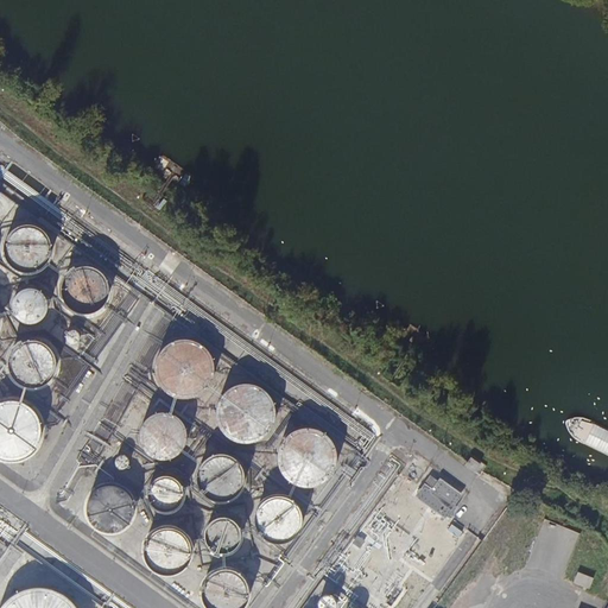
[(51,253),(51,248),(51,244),(50,240),(48,235),(44,232),(40,229),(36,227),(31,226),(26,226),(21,227),(17,229),(13,232),(10,235),(7,239),(6,244),(5,248),(6,253),(7,258),(10,263),(13,266),(17,268),(21,271),(26,272),(31,272),(36,271),(39,268),(44,266),(46,263),(49,258),(51,253)]
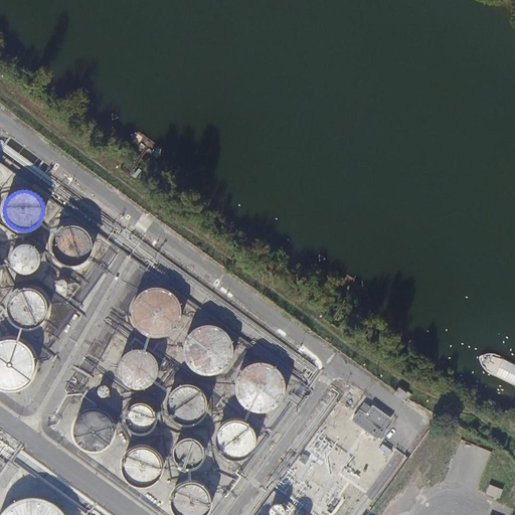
[(91,249),(92,245),(91,240),(90,236),(87,232),(83,229),(79,227),(75,226),(70,225),(66,226),(62,228),(58,231),(55,234),(53,238),(52,243),(52,247),(53,251),(55,255),(58,260),(62,263),(66,264),(70,265),(75,265),(79,264),(83,261),(87,258),(90,253),(91,249)]
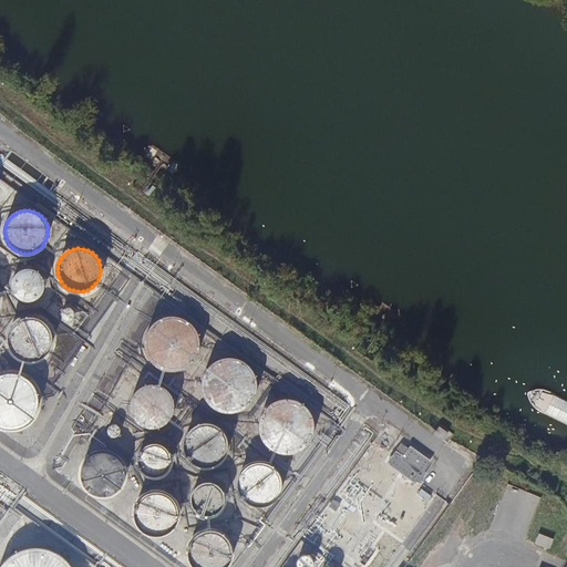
[(44,289),(44,286),(44,281),(43,278),(41,275),(38,271),(34,270),(31,269),(28,268),(23,269),(20,270),(17,272),(14,276),(12,279),(11,284),(11,287),(12,290),(14,294),(17,297),(20,299),(23,301),(27,301),(31,301),(34,300),(38,298),(41,296),(43,292),(44,289)]
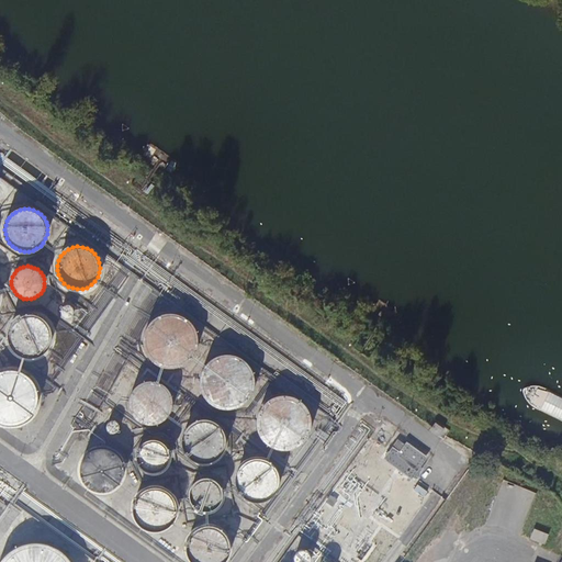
[(72,314),(72,312),(72,310),(71,307),(69,306),(67,306),(66,306),(64,307),(63,308),(62,311),(62,313),(63,314),(64,316),(65,317),(67,317),(69,316),(71,315),(72,314)]
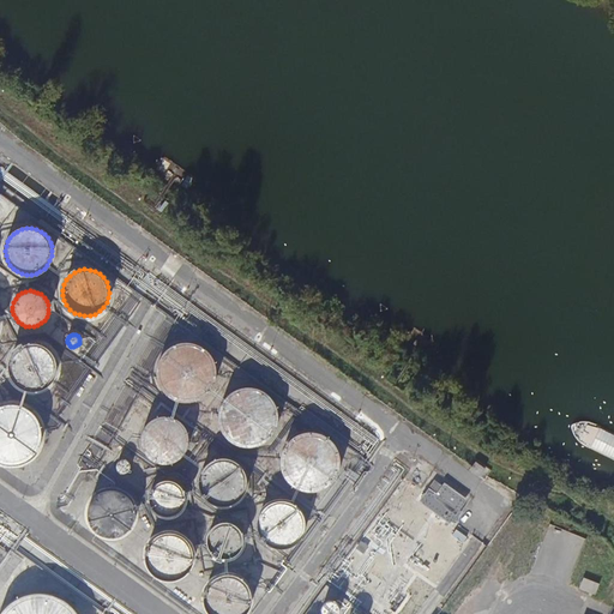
[(55,372),(56,367),(55,362),(54,357),(52,353),(48,349),(43,347),(38,344),(34,343),(29,344),(24,345),(19,348),(16,351),(12,355),(10,360),(8,365),(8,369),(10,374),(12,379),(14,384),(19,387),(24,390),(29,391),(34,391),(38,390),(43,389),(48,385),(52,381),(54,377),(55,372)]
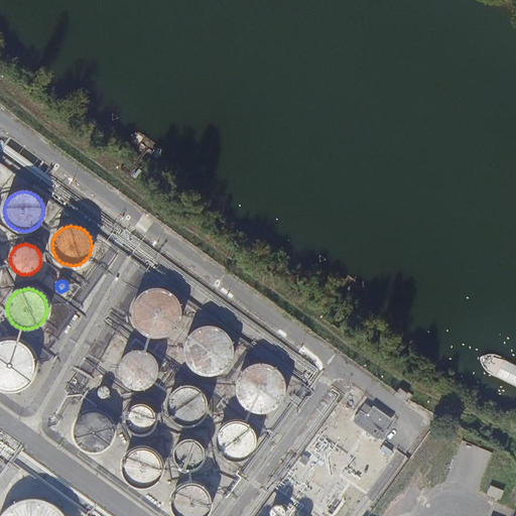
[(181,318),(181,313),(181,308),(179,303),(177,299),(174,295),(170,292),(165,290),(160,289),(156,289),(151,289),(146,291),(142,294),(138,297),(135,301),(133,306),(132,311),(132,316),(133,320),(135,326),(138,330),(142,333),(146,336),(151,338),(155,339),(160,338),(165,337),(170,335),(174,332),(177,328),(179,324),(181,318)]
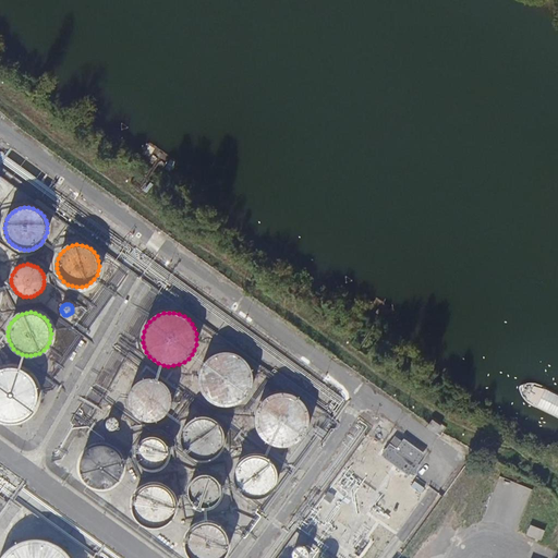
[(252,385),(253,379),(252,375),(251,371),(249,366),(246,362),(243,359),(239,356),(234,354),(230,353),(225,353),(220,353),(216,355),(211,358),(207,360),(204,364),(202,368),(201,373),(199,377),(199,381),(199,387),(202,391),(204,396),(207,399),(211,402),(215,404),(220,405),(225,407),(229,407),(234,405),(239,403),(242,401),(246,398),(249,393),(251,389),(252,385)]
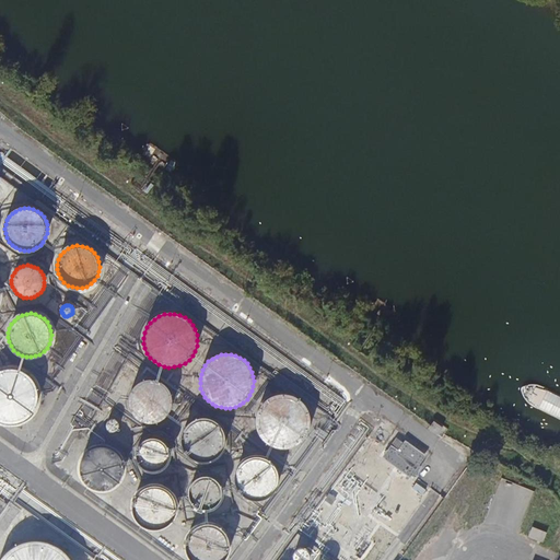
[(36,403),(37,397),(36,392),(35,386),(33,382),(28,377),(24,374),(20,371),(14,370),(9,370),(3,371),(0,371),(0,422),(2,423),(8,424),(13,424),(19,423),(24,420),(28,417),(32,412),(35,408),(36,403)]
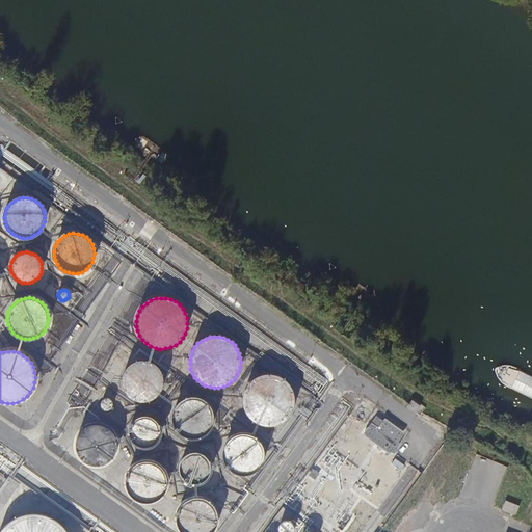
[(163,386),(164,381),(163,377),(162,373),(160,369),(157,366),(153,363),(149,362),(144,361),(139,361),(135,362),(131,364),(128,367),(125,371),(124,374),(123,379),(123,383),(123,388),(125,392),(128,396),(131,399),(135,401),(139,402),(144,402),(149,401),(153,400),(157,397),(160,394),(162,391),(163,386)]
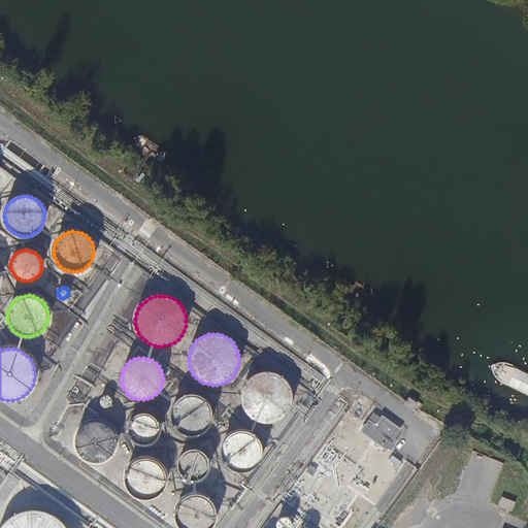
[(292,403),(293,398),(292,393),(291,388),(288,384),(285,380),(281,376),(276,374),(271,373),(266,372),(261,373),(257,375),(252,377),(249,382),(245,386),(243,390),(242,395),(242,400),(243,405),(245,410),(248,415),(252,418),(256,421),(261,423),(266,423),(271,423),(275,422),(281,420),(285,417),(288,413),(291,408),(292,403)]
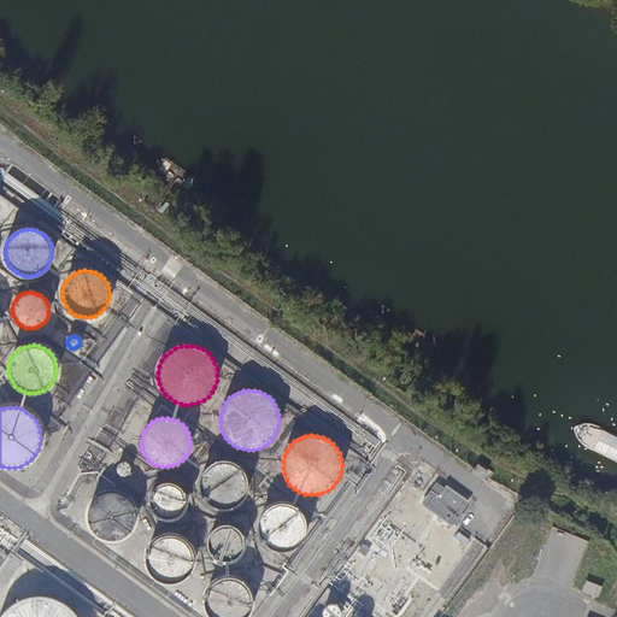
[(130,471),(130,469),(130,468),(129,465),(127,464),(124,463),(123,464),(121,464),(119,466),(118,469),(118,471),(119,472),(121,475),(123,476),(125,476),(127,475),(129,474),(130,471)]
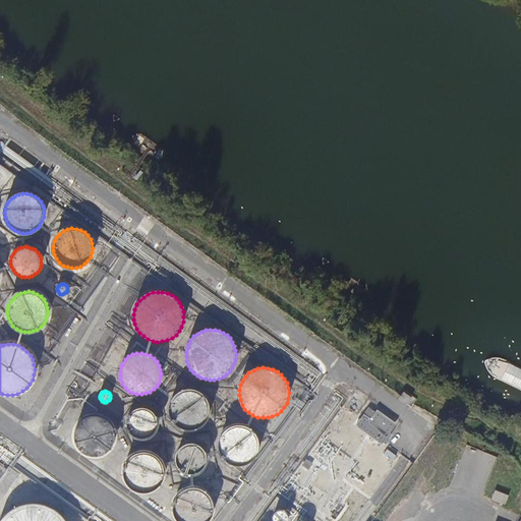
[(209,414),(209,410),(209,406),(208,402),(206,399),(203,396),(199,393),(195,391),(191,391),(187,391),(183,391),(179,393),(175,395),(173,398),(171,402),(169,406),(169,410),(169,414),(170,418),(172,422),(175,425),(179,427),(182,429),(186,430),(190,430),(195,429),(198,427),(203,425),(205,422),(208,418),(209,414)]
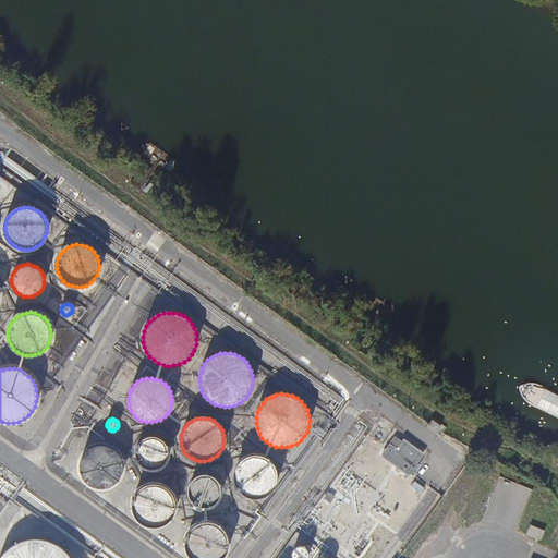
[(436,438),(441,432),(433,426),(427,433),(436,438)]
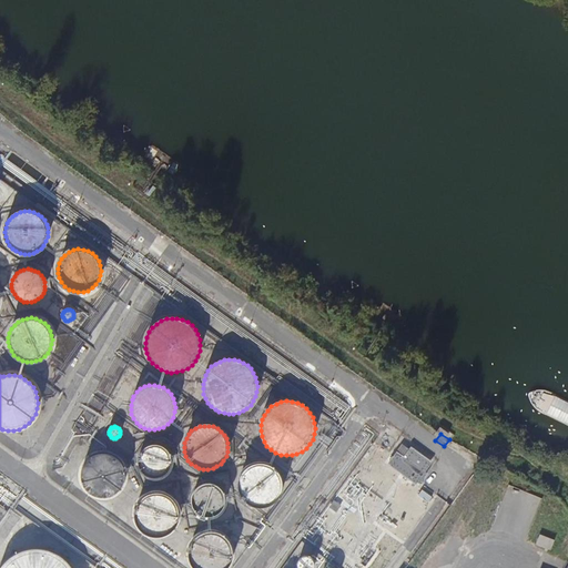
[(404,442),(397,450),(404,456),(412,447),(404,442)]
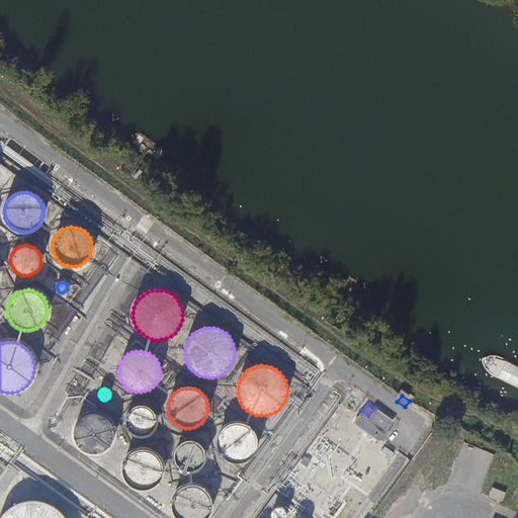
[(156,425),(157,421),(156,418),(155,414),(153,411),(150,409),(146,407),(143,407),(139,407),(136,408),(133,410),(130,413),(127,416),(126,419),(126,423),(127,427),(130,430),(133,433),(136,434),(139,436),(143,436),(146,435),(150,434),(153,431),(155,428),(156,425)]
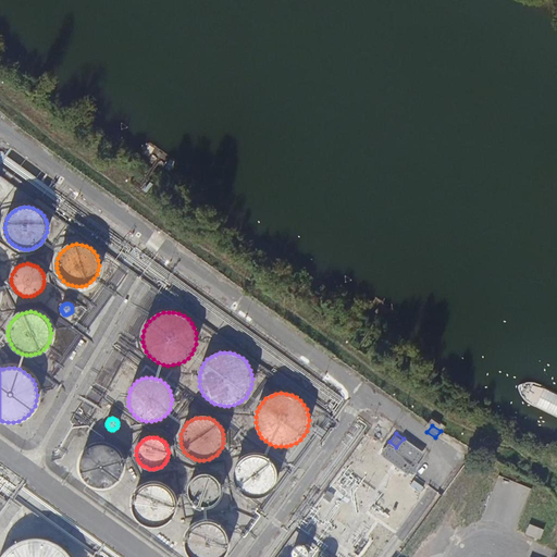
[(396,447),(390,442),(381,455),(391,461),(408,474),(423,453),(404,438),(396,447)]
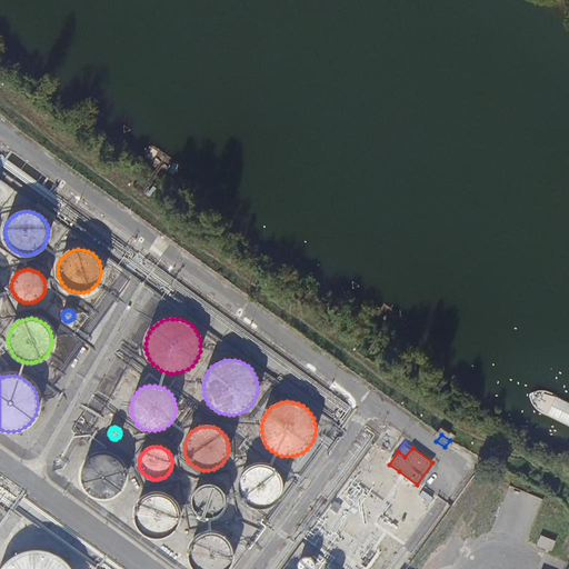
[(126,479),(126,477),(126,476),(125,469),(123,467),(120,462),(119,460),(113,457),(111,456),(105,455),(101,455),(99,456),(93,458),(88,461),(85,467),(83,470),(82,476),(83,482),(85,485),(87,490),(91,495),(95,496),(100,498),(102,498),(106,498),(113,496),(118,492),(122,488),(123,485),(126,479)]
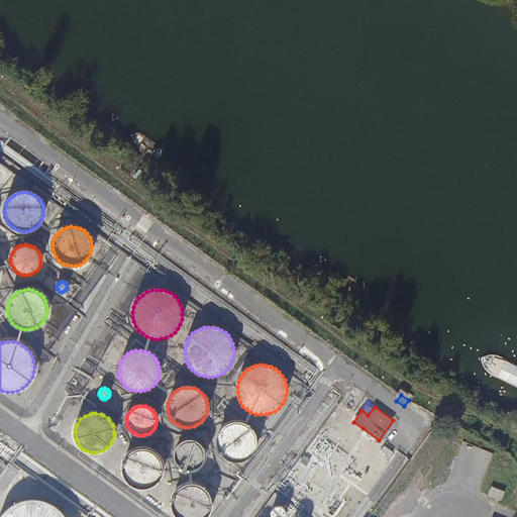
[(449,436),(455,425),(448,421),(445,427),(447,428),(444,433),(449,436)]
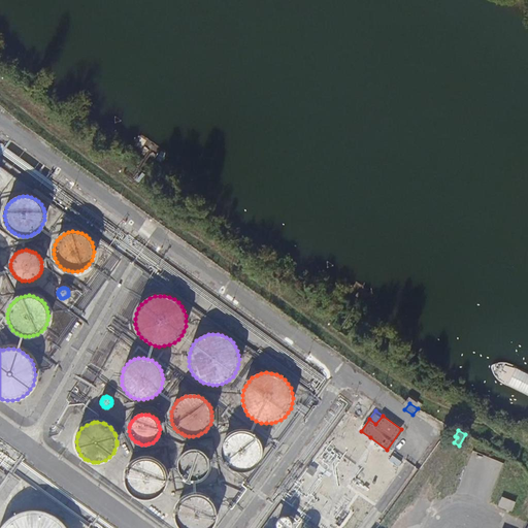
[(262,457),(262,453),(262,449),(261,444),(259,441),(256,438),(253,435),(249,433),(244,432),(240,432),(236,433),(232,434),(229,436),(226,439),(224,442),(222,447),(221,451),(221,455),(222,459),(223,462),(226,466),(229,469),(232,471),(236,472),(240,473),(244,473),(249,472),(252,470),(256,468),(258,465),(260,461),(262,457)]
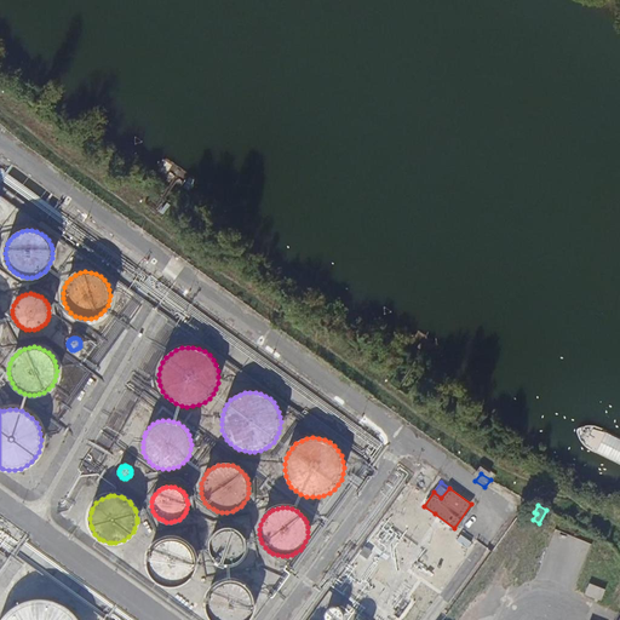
[(246,551),(246,547),(246,543),(245,539),(242,535),(239,533),(235,530),(231,529),(227,529),(223,529),(219,530),(216,534),(212,537),(211,540),(210,545),(210,549),(211,554),(212,557),(214,561),(218,563),(222,564),(227,566),(230,566),(235,564),(239,562),(242,560),(244,556),(246,551)]
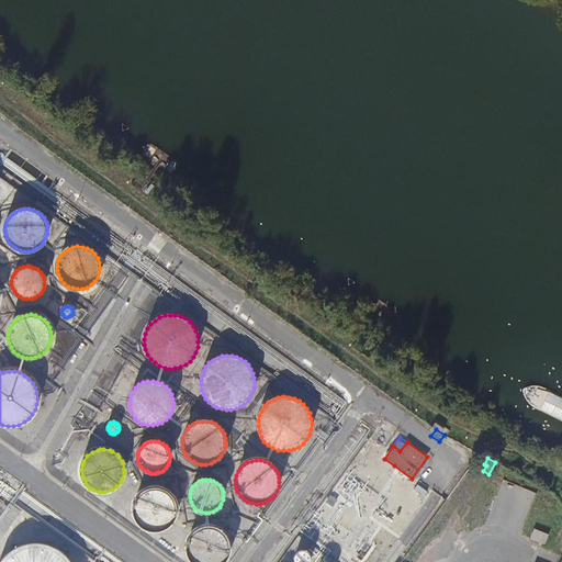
[(178,515),(178,510),(178,507),(176,503),(175,498),(171,495),(168,493),(164,491),(160,490),(156,490),(152,491),(147,492),(144,494),(141,497),(138,501),(136,504),(135,508),(135,513),(136,517),(138,521),(141,525),(144,528),(147,530),(152,531),(155,532),(159,531),(164,531),(168,529),(171,526),(173,524),(176,519),(178,515)]
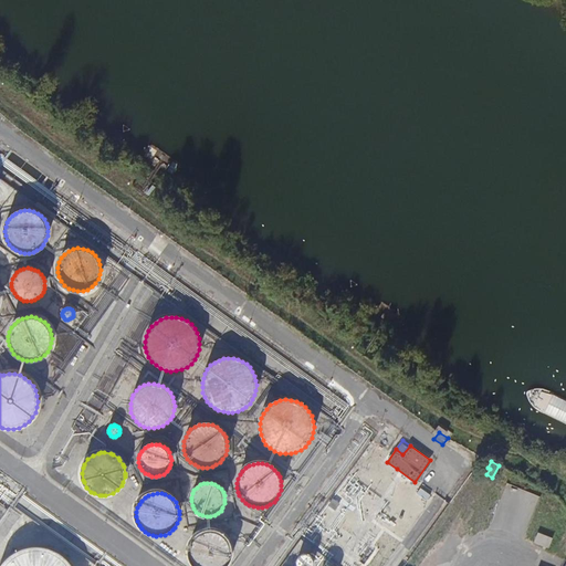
[(333,499),(328,505),(335,510),(339,503),(333,499)]
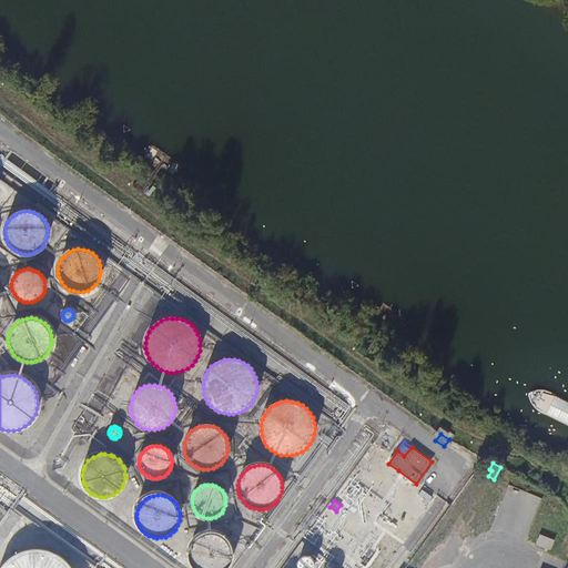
[(544,526),(540,535),(555,540),(558,531),(544,526)]
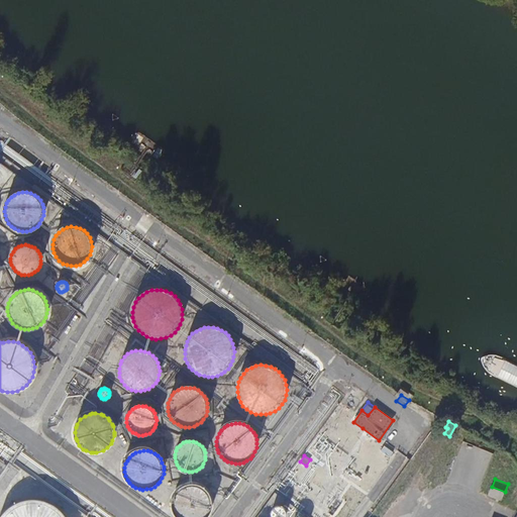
[(211,509),(212,505),(212,501),(210,497),(208,493),(205,490),(202,487),(198,486),(194,485),(190,485),(186,486),(182,487),(179,490),(176,493),(174,496),(173,500),(172,504),(172,509),(174,513),(176,516),(207,516),(208,516),(210,513),(211,509)]
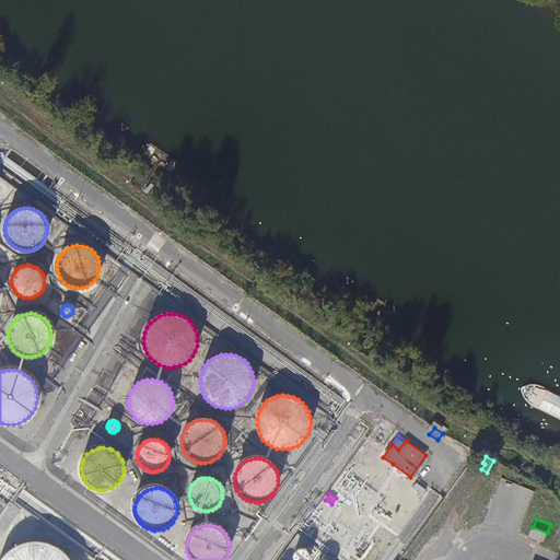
[(547,533),(533,527),(529,537),(543,543),(547,533)]
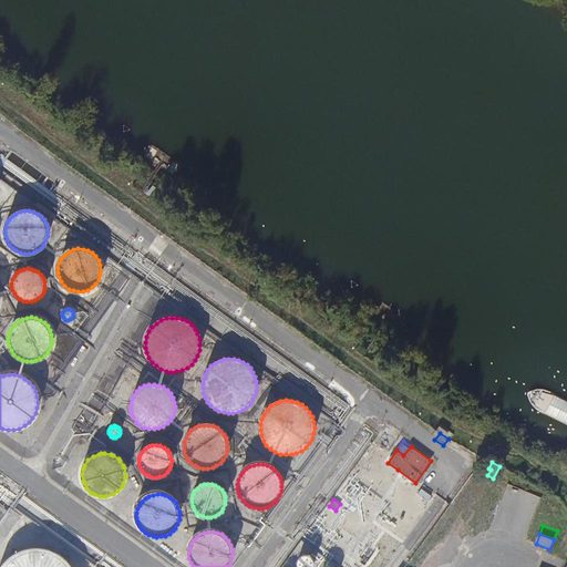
[(73,566),(66,556),(52,547),(35,544),(18,547),(4,557),(0,563),(0,566),(73,566)]
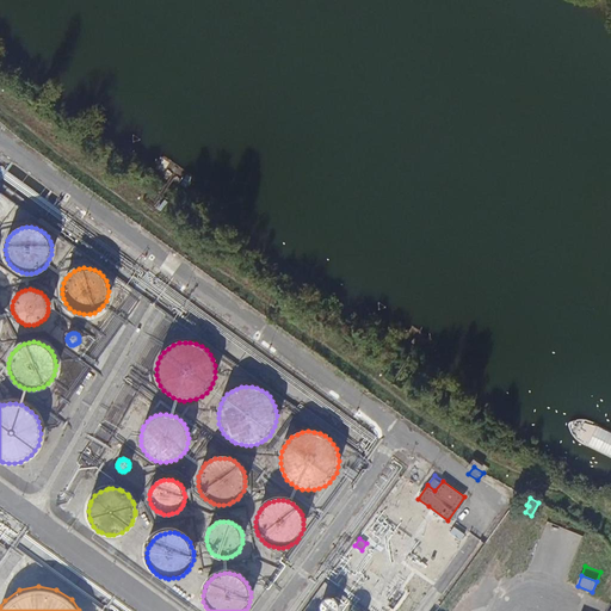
[(335,610),(337,610),(338,608),(337,605),(335,603),(333,600),(331,599),(327,600),(325,602),(322,603),(321,606),(321,609),(321,610),(335,610)]
